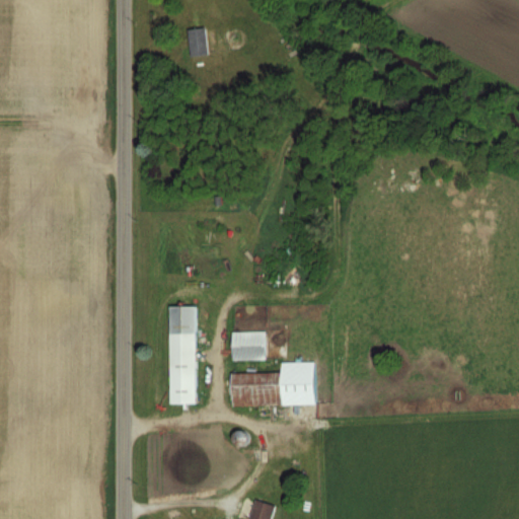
[(190,55),(209,54),(207,27),(189,28),(190,55)]
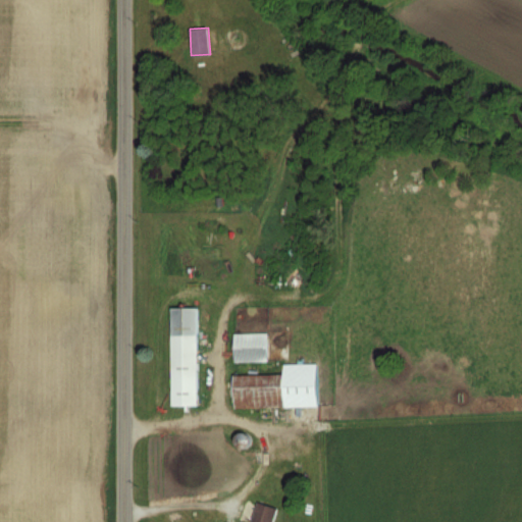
[(198,406),(198,307),(172,307),(172,406),(198,406)]
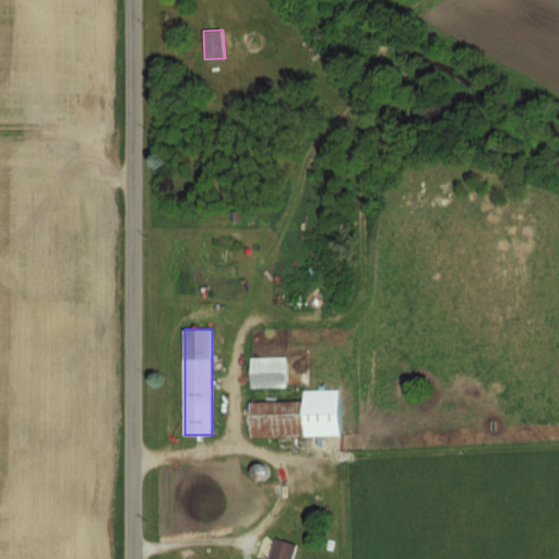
[(287,387),(287,356),(251,356),(251,387),(287,387)]
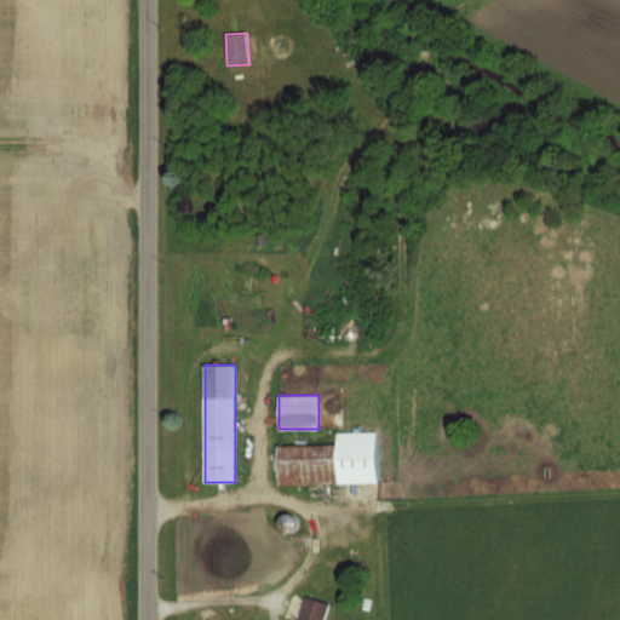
[(338,445),(279,445),(279,483),(379,482),(378,431),(338,432),(338,445)]
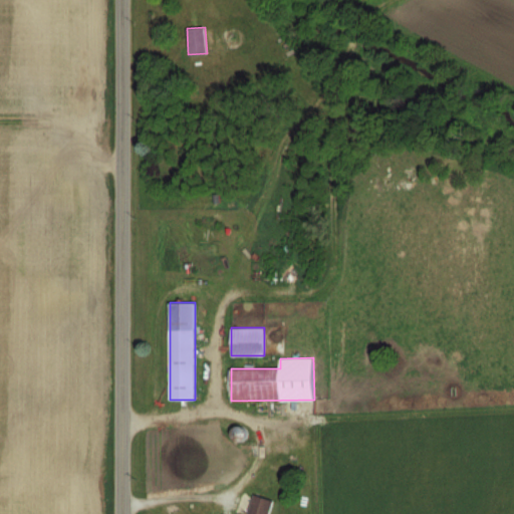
[(269,513),(274,500),(254,494),(248,513),(269,513)]
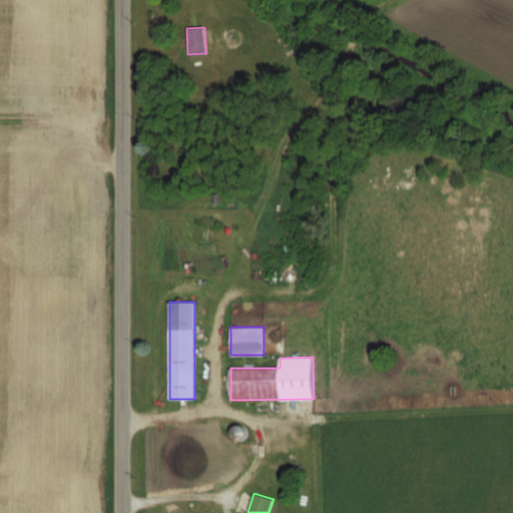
All buildings are outlined.
